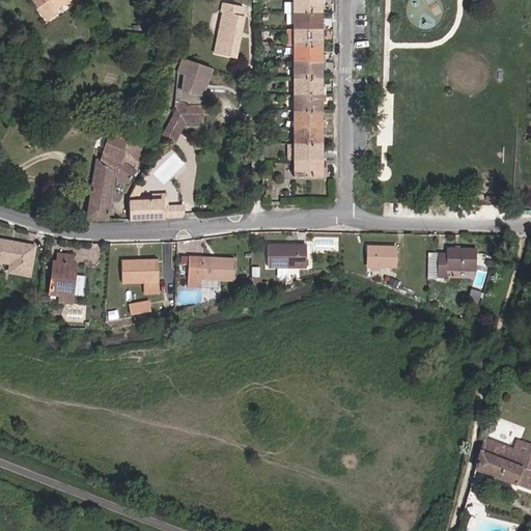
[(36,0),(46,15),(56,8),(54,4),(59,0),(36,0)]
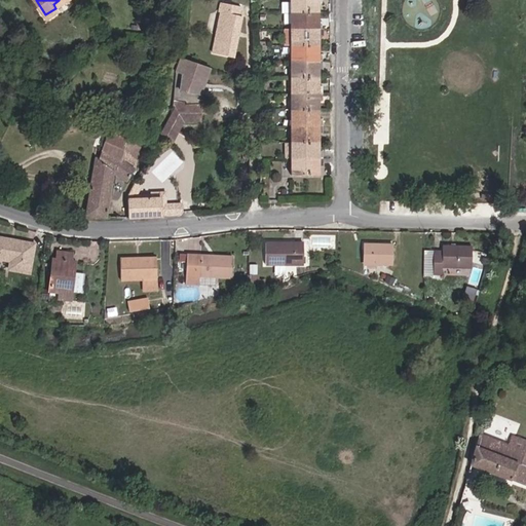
[(211,44),(232,49),(240,7),(237,7),(238,0),(217,0),(217,2),(220,3),(211,44)]
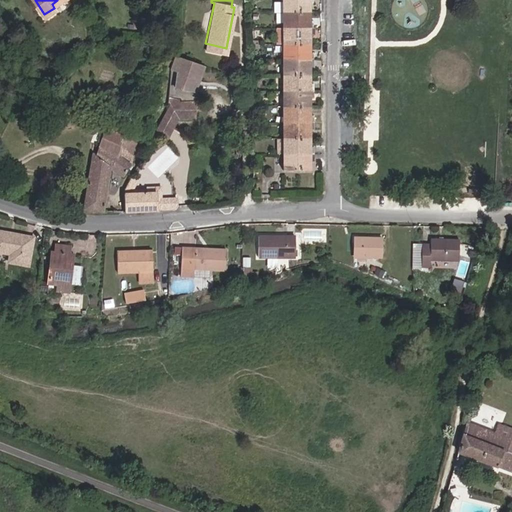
[(283,0),(283,11),(310,10),(310,2),(313,2),(313,0),(283,0)]
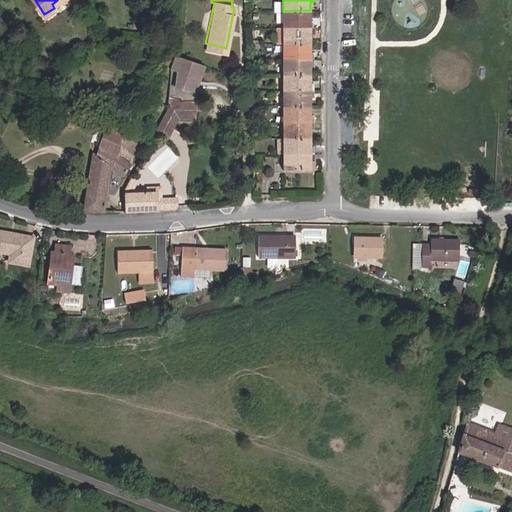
[(284,26),(314,26),(314,18),(310,18),(310,10),(283,11),(284,26)]
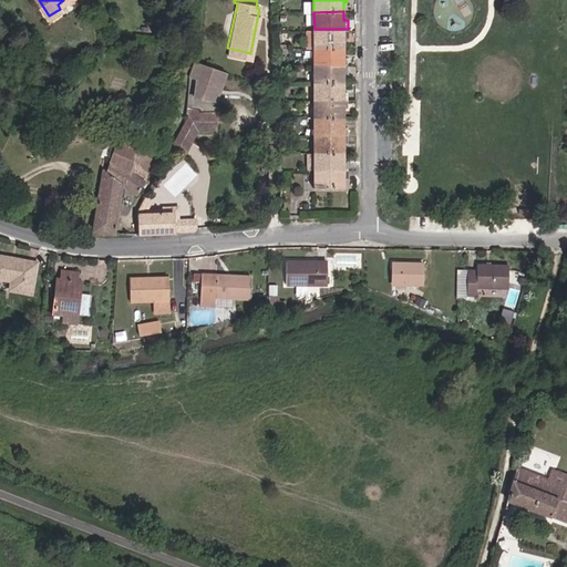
[(315,47),(343,47),(343,37),(348,37),(348,29),(315,29),(315,47)]
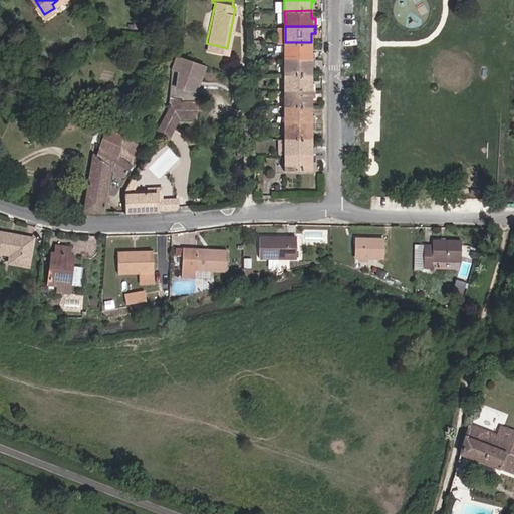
[(285,58),(316,57),(315,50),(312,50),(311,42),(285,42),(285,58)]
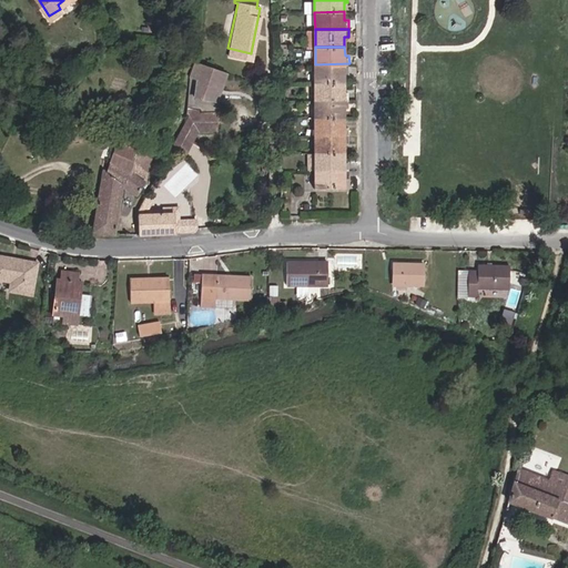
[(195,97),(216,100),(225,72),(194,60),(190,74),(198,78),(195,97)]
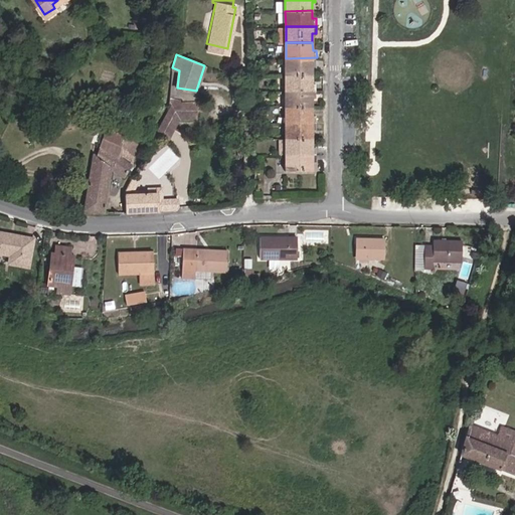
[(287,73),(313,73),(314,65),(316,65),(317,57),(286,58),(287,73)]
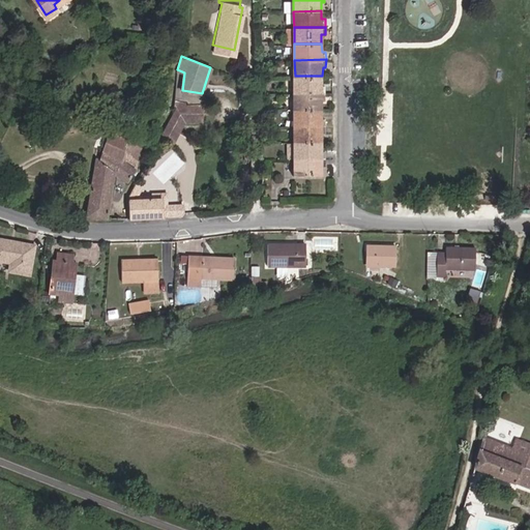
[(295,92),(326,92),(326,85),(323,85),(322,76),(295,76),(295,92)]
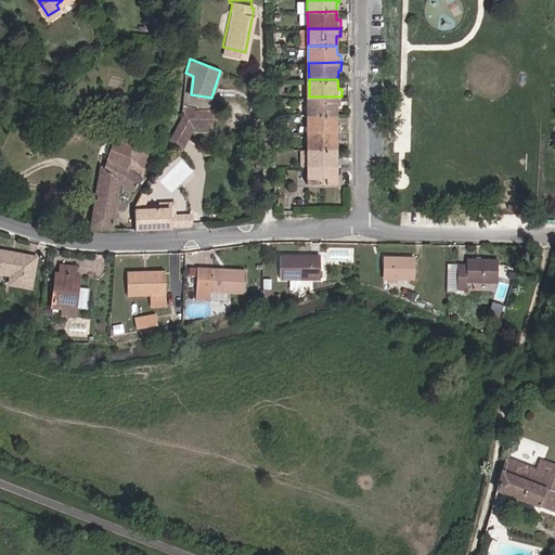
[(309,115),(338,114),(338,105),(341,105),(341,97),(309,97),(309,115)]
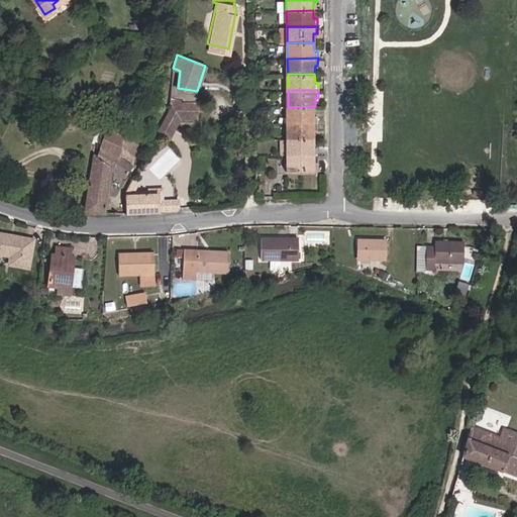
[(171,108),(168,117),(178,122),(195,120),(196,106),(181,107),(171,108)]
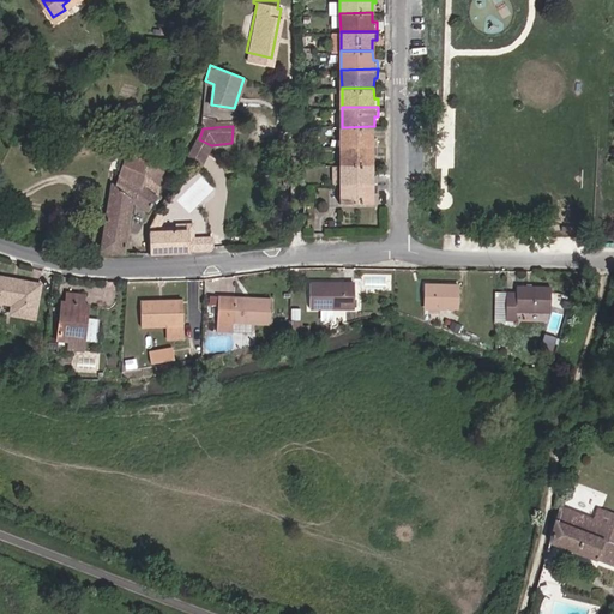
[(342,145),(379,145),(379,136),(374,136),(374,126),(342,127),(342,145)]
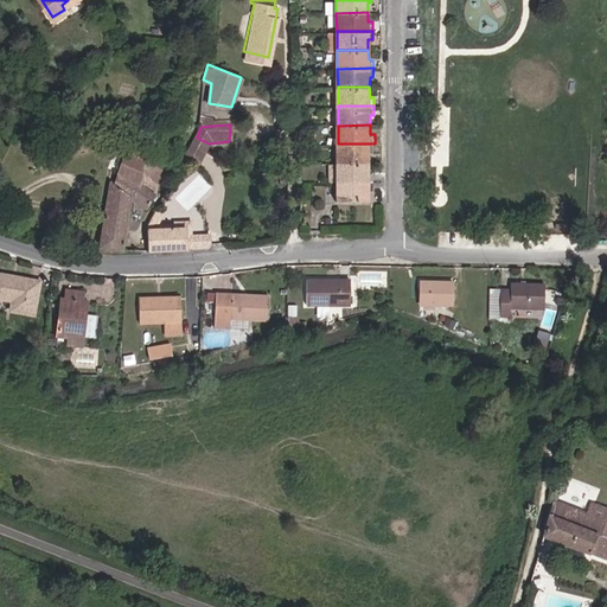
[(196,167),(209,144),(197,138),(183,160),(196,167)]
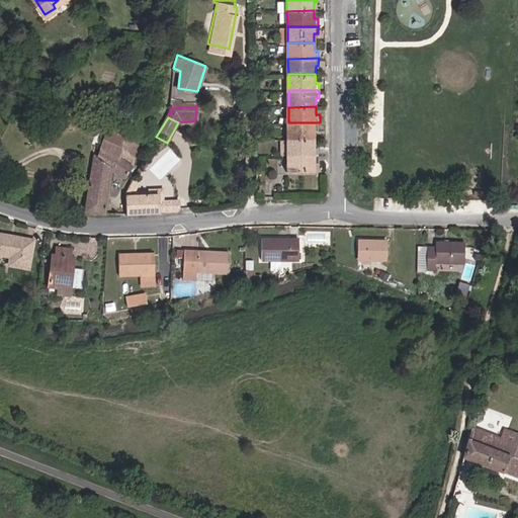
[(289,139),(316,139),(316,130),(320,130),(320,122),(288,122),(289,139)]
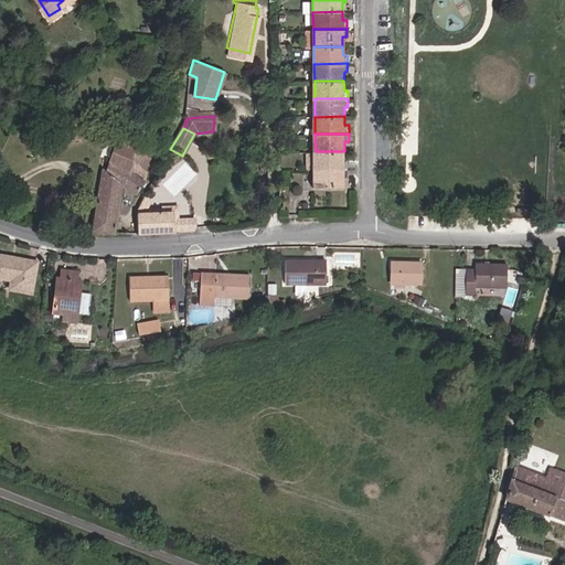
[(102,166),(92,230),(114,232),(121,184),(136,194),(144,180),(153,142),(141,138),(138,142),(115,140),(106,169),(102,166)]
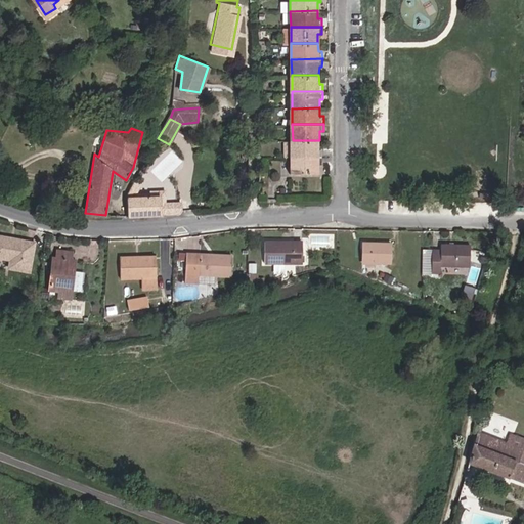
[(293,140),(293,157),(324,157),(324,148),(319,148),(319,140),(293,140)]
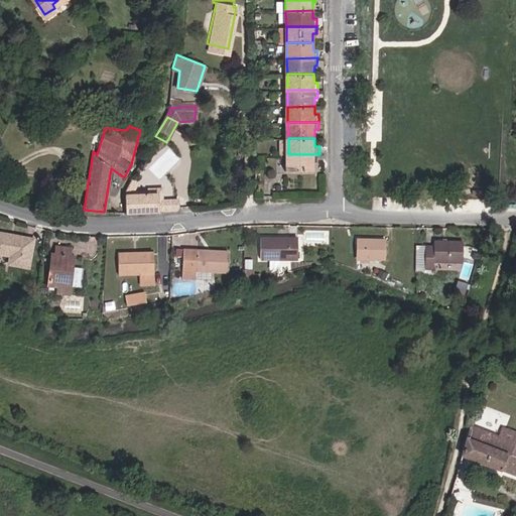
[(319,154),(288,154),(288,169),(315,169),(315,160),(319,160),(319,154)]
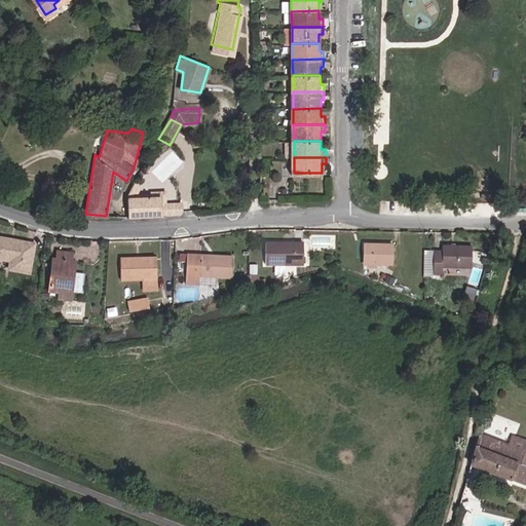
[(127,193),(136,193),(142,182),(134,182),(127,193)]
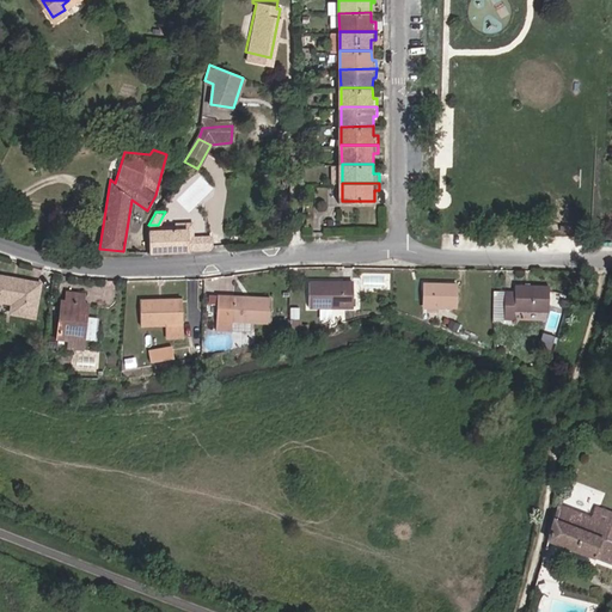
[(158,225),(148,225),(146,227),(148,252),(189,250),(189,239),(194,239),(194,222),(177,224),(177,225),(177,228),(158,230),(158,225)]
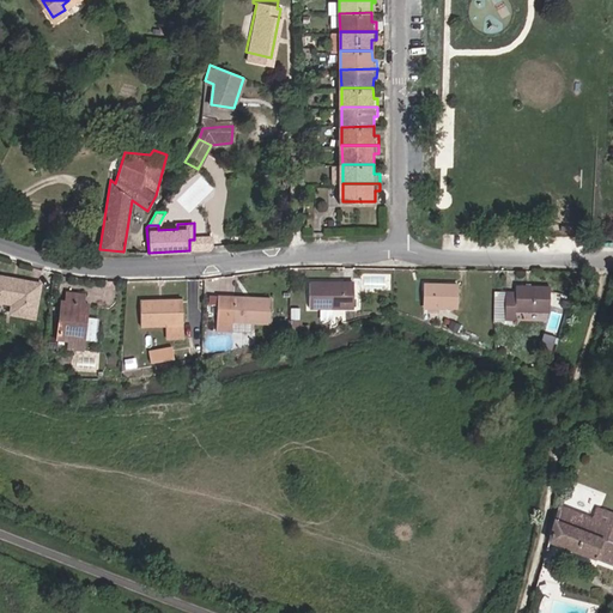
[(4,277),(0,291),(0,302),(23,307),(22,316),(43,321),(50,287),(4,277)]
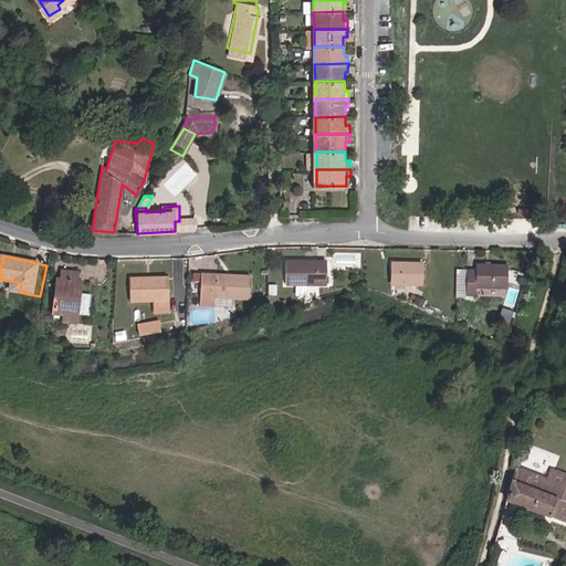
[(329,263),(290,262),(290,286),(329,287),(329,263)]
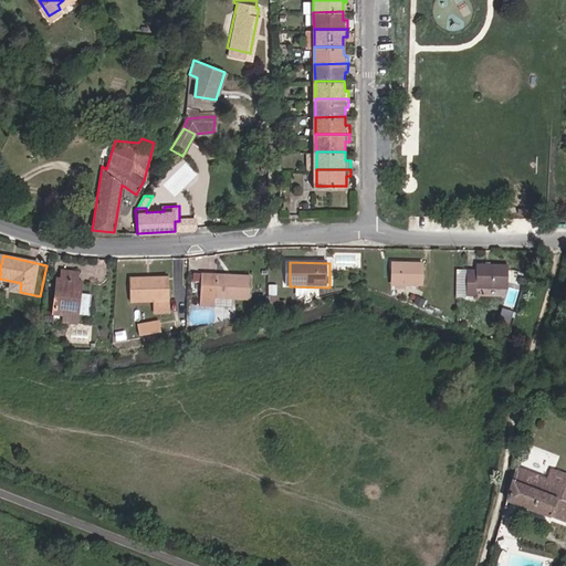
[(398,265),(397,287),(410,289),(409,291),(428,292),(430,268),(398,265)]
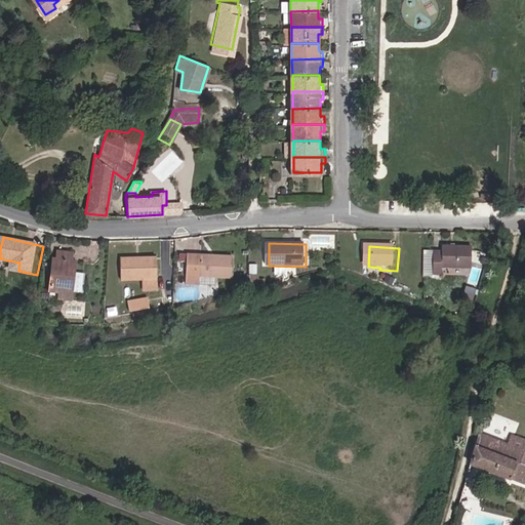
[(234,255),(188,250),(185,278),(199,280),(199,273),(231,276),(234,255)]
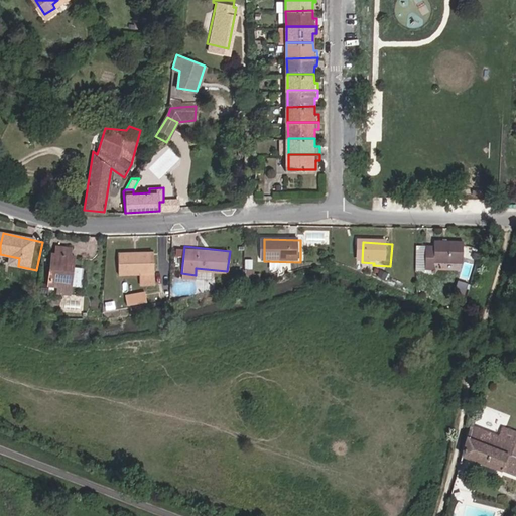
[(139,251),(139,248),(122,248),(122,270),(143,270),(143,279),(157,279),(157,251),(139,251)]
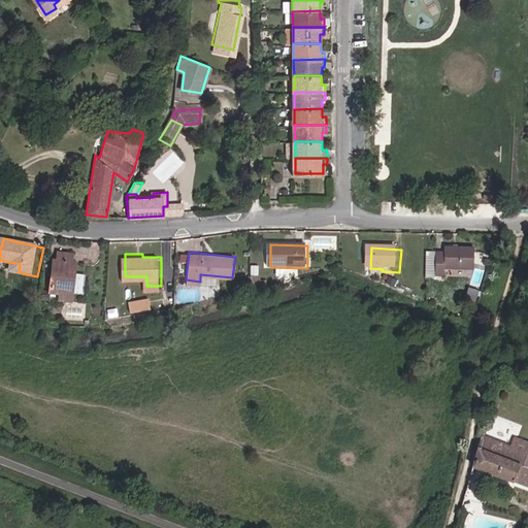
[(450,254),(449,259),(439,259),(437,282),(447,282),(447,274),(479,276),(480,255),(450,254)]
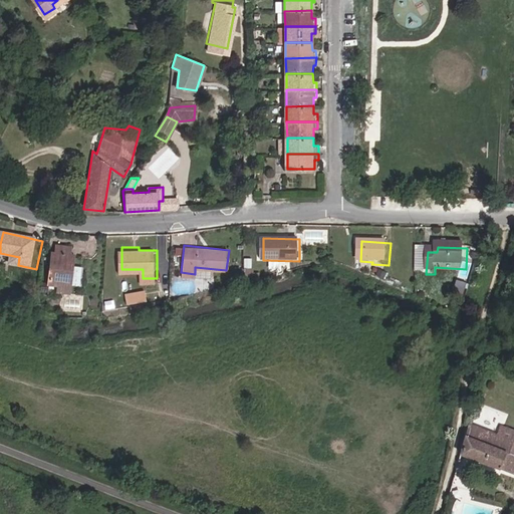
[(55,286),(62,288),(71,290),(73,279),(77,279),(80,261),(73,259),(74,252),(64,251),(63,258),(59,257),(55,286)]
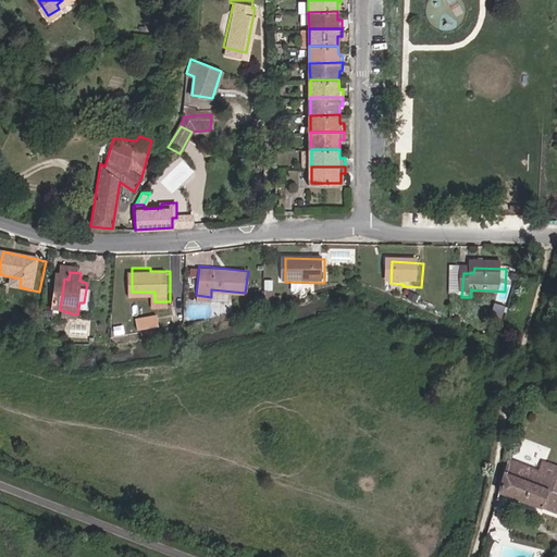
[(270,311),(277,308),(276,300),(277,300),(277,293),(275,293),(275,282),(268,283),(270,311)]
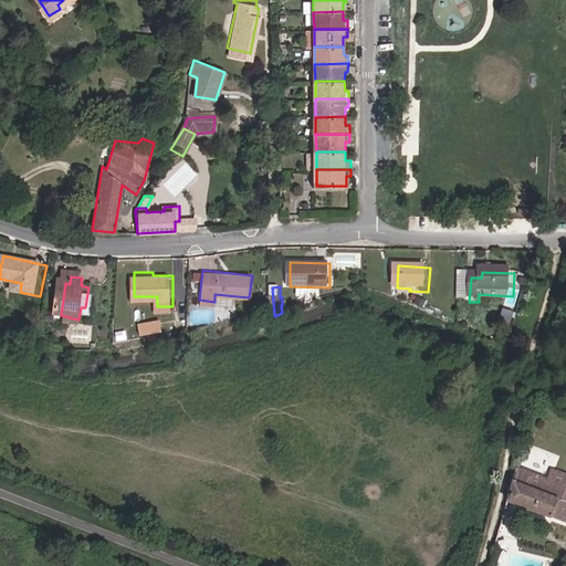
[(82,328),(85,307),(81,307),(79,320),(69,317),(67,326),(82,328)]
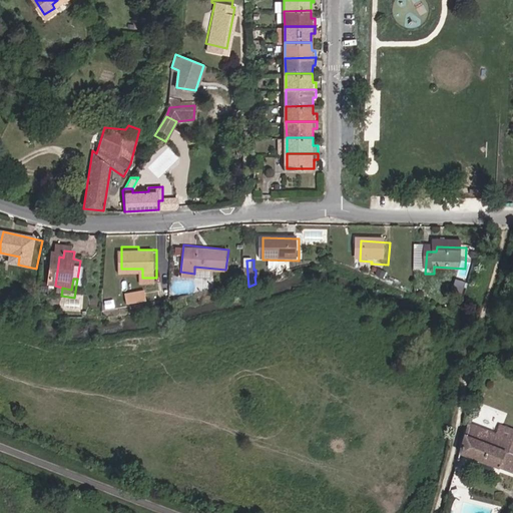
[(125,302),(146,301),(145,290),(124,292),(125,302)]
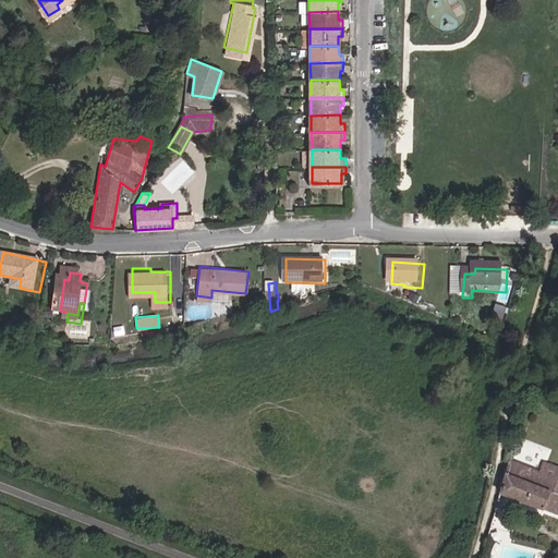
[(113,339),(130,335),(128,320),(114,322),(113,328),(113,329),(113,339)]
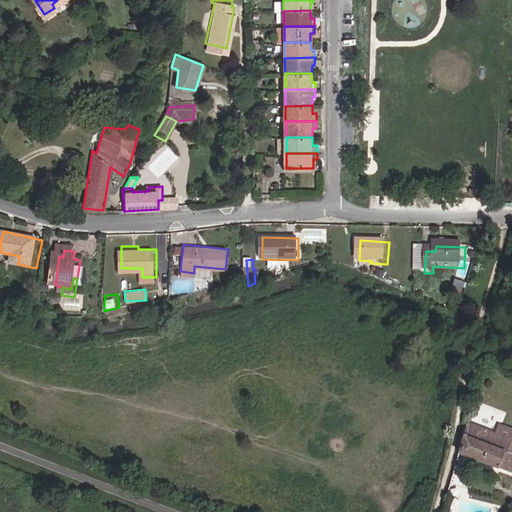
[(511,428),(498,424),(496,432),(464,423),(459,452),(511,471),(511,428)]
